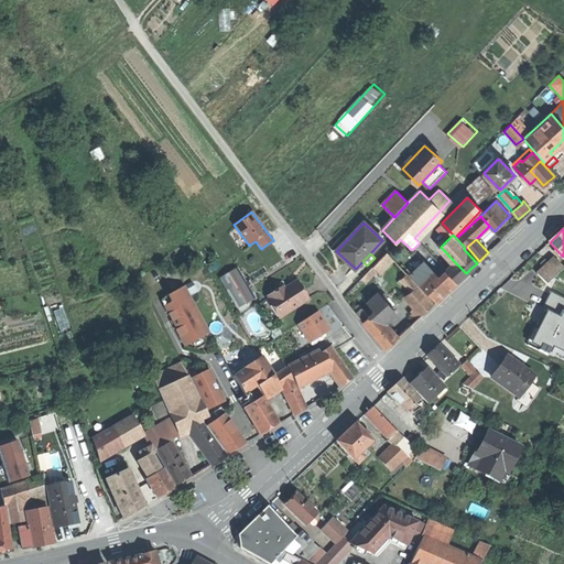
[(377,273),(379,275),(394,261),(387,253),(371,268),(377,273)]
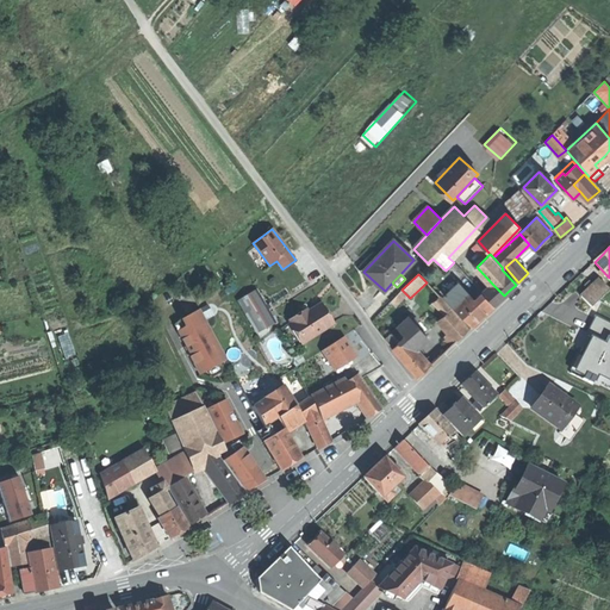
[(580,297),(591,307),(598,302),(609,291),(598,280),(580,297)]
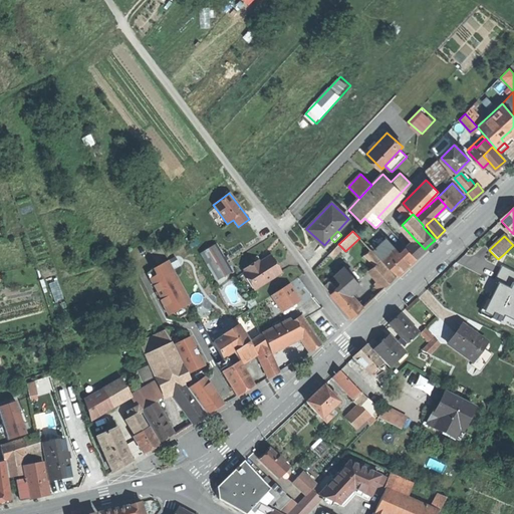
[(404,269),(410,263),(400,253),(387,239),(378,246),(374,241),(370,245),(398,274),(404,269)]
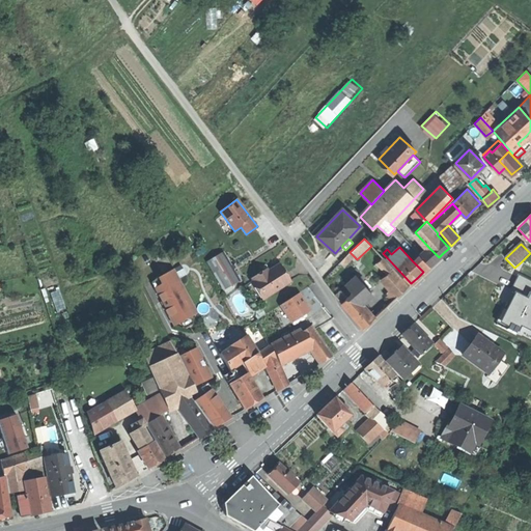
[(429,266),(439,257),(428,247),(420,255),(429,266)]
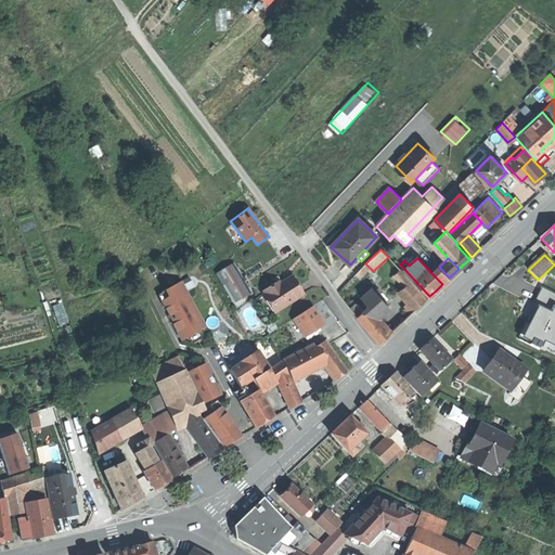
[(236,302),(252,294),(234,263),(219,273),(236,302)]
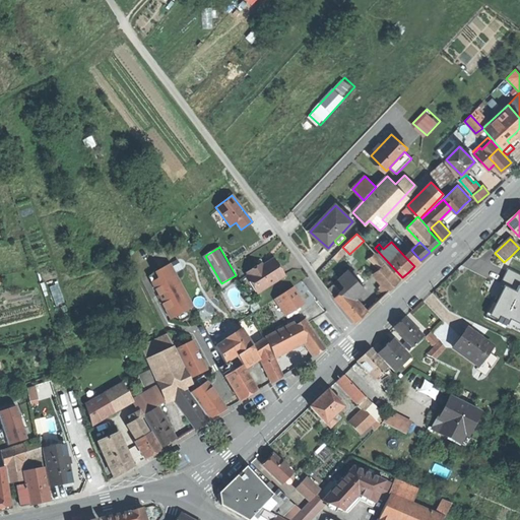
[(337,261),(347,252),(342,247),(333,257),(337,261)]
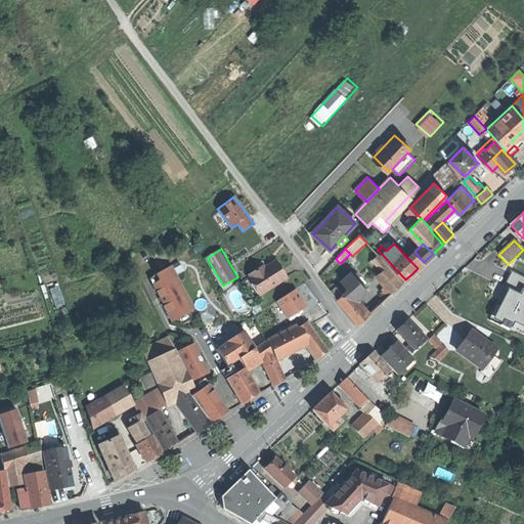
[(418,268),(424,262),(415,252),(407,258),(418,268)]
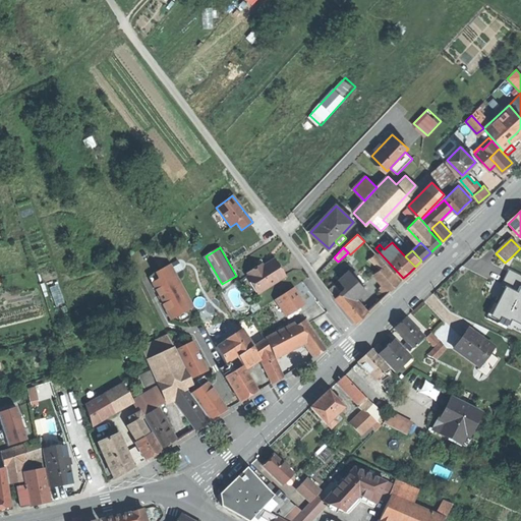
[(384,285),(389,291),(395,286),(400,281),(375,253),(369,258),(381,271),(374,276),(384,285)]
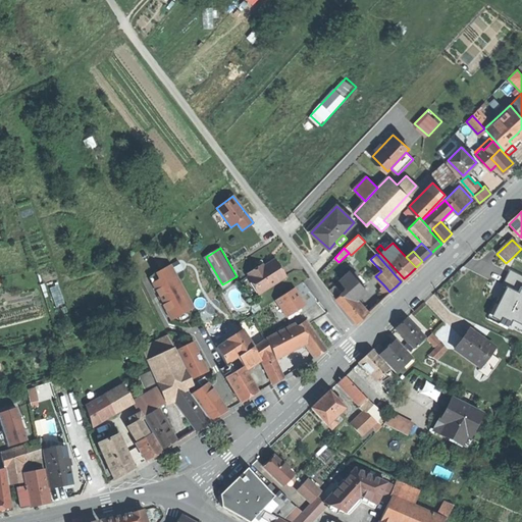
[(250,277),(260,295),(285,277),(280,269),(275,261),(263,268),(260,270),(258,268),(248,274),(250,277)]
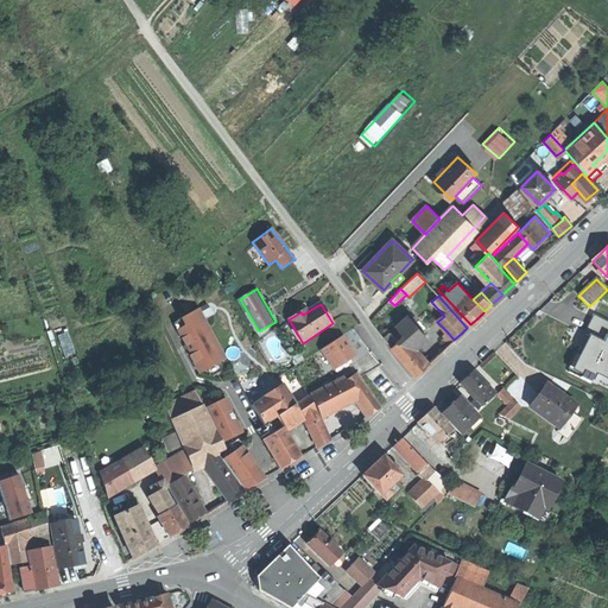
[(216,363),(223,359),(197,309),(171,323),(197,373),(206,368),(210,375),(220,371),(216,363)]
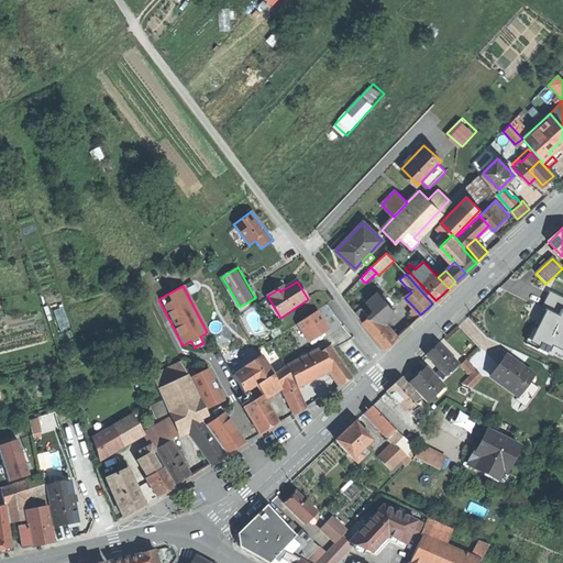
[(562,298),(550,291),(527,339),(538,345),(539,342),(549,346),(550,344),(562,351),(562,298)]
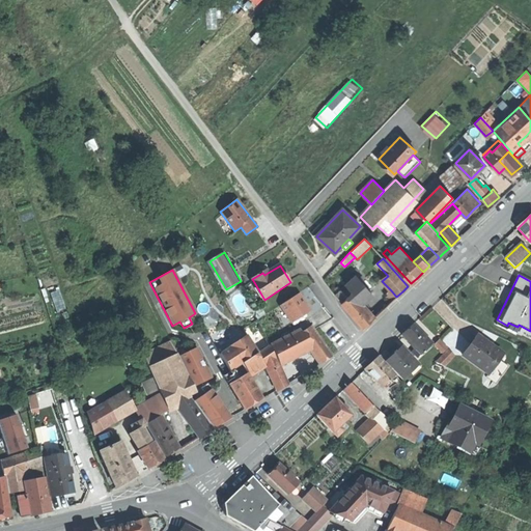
[(346,285),(353,294),(362,304),(372,295),(357,277),(346,285)]
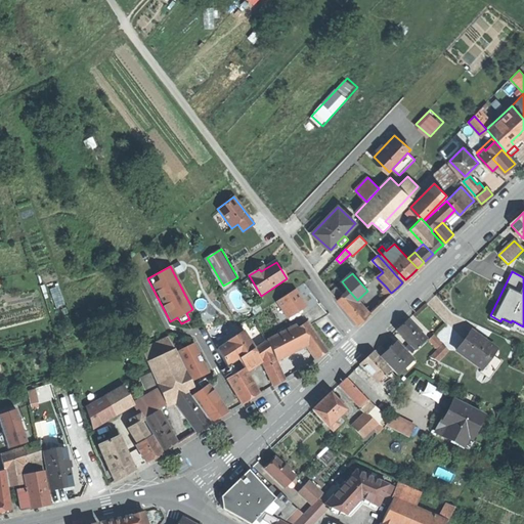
[(259,297),(261,296),(251,278),(248,280),(259,297)]
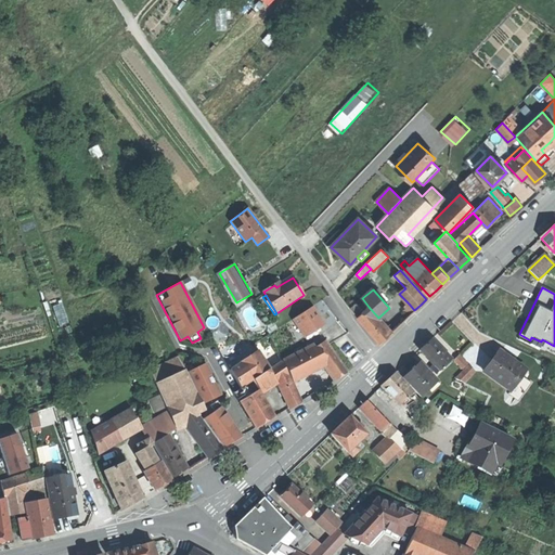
[(350,309),(357,318),(363,312),(353,300),(350,304),(352,307),(350,309)]
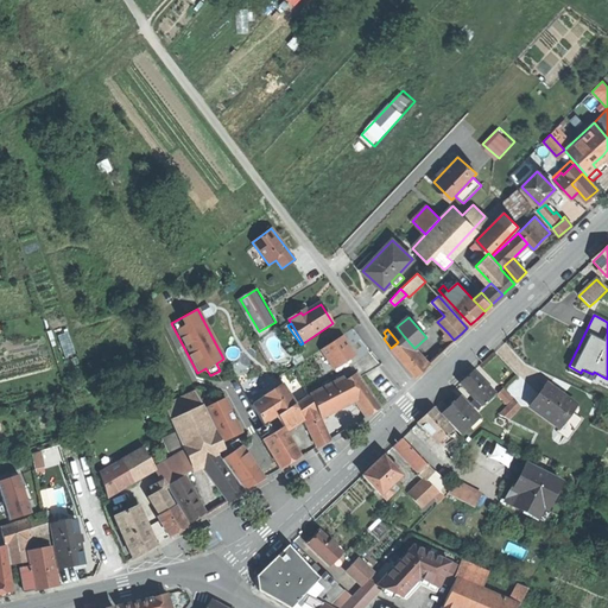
[(346,333),(322,348),(337,372),(361,355),(346,333)]
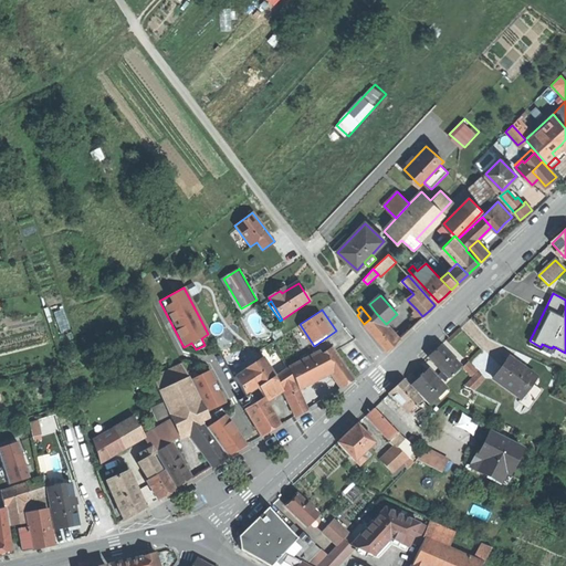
[(418,321),(422,316),(417,310),(412,314),(418,321)]
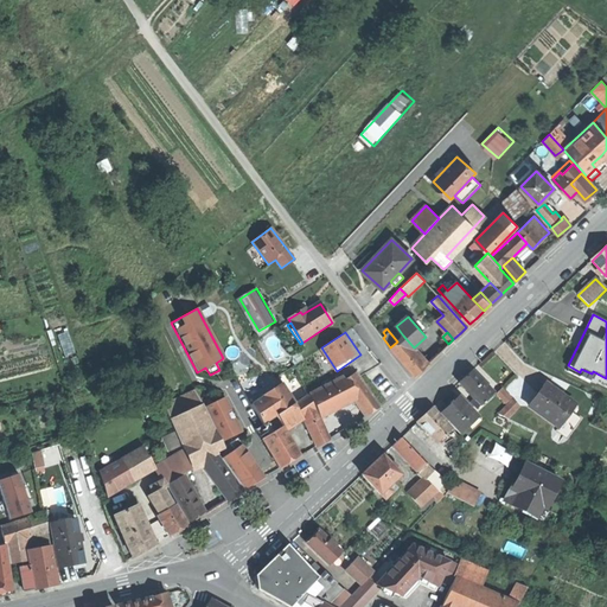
[(69,353),(77,351),(70,334),(63,337),(69,353)]
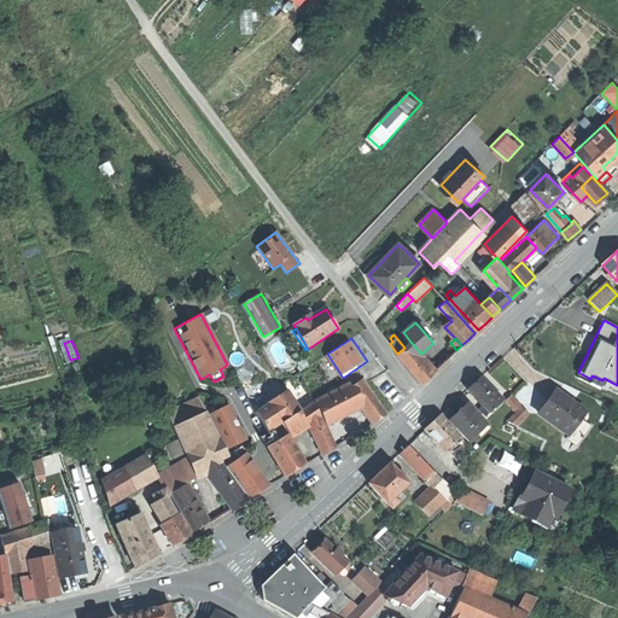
[(397,354),(423,382),(436,371),(421,354),(410,342),(404,348),(397,354)]
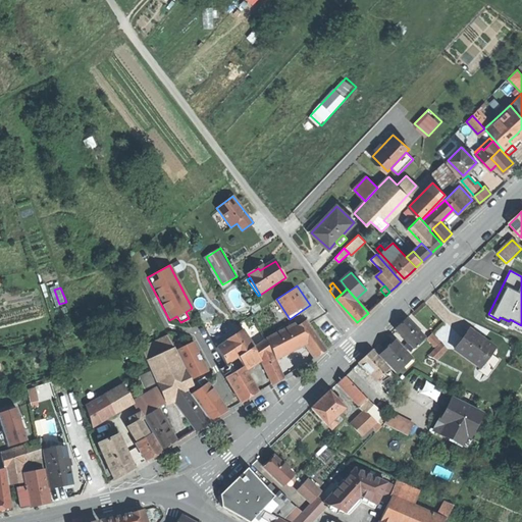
[(318,307),(304,316),(309,322),(313,320),(319,316),(322,313),(318,307)]
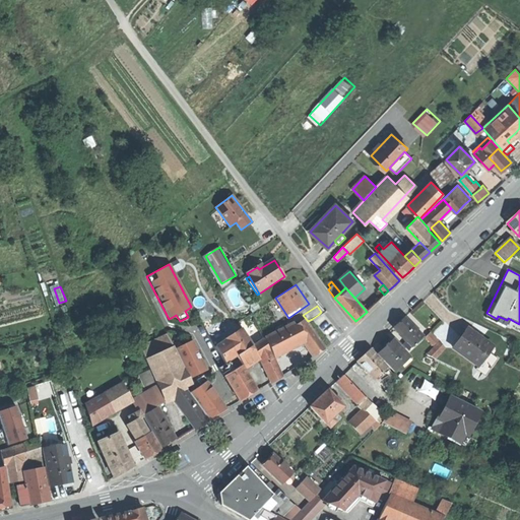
[(321,319),(318,315),(312,319),(315,323),(321,319)]
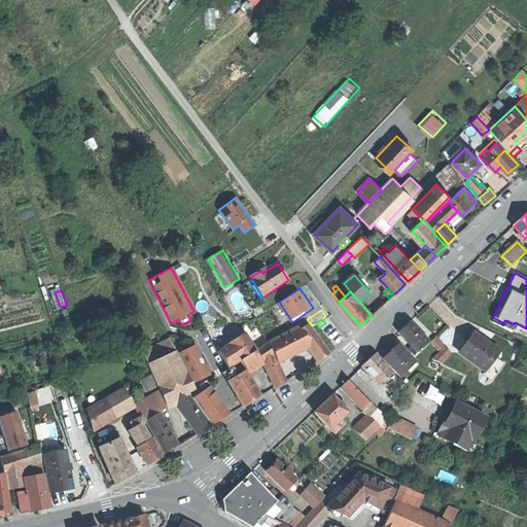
[(412,345),(418,351),(428,342),(410,322),(405,327),(399,332),(412,345)]
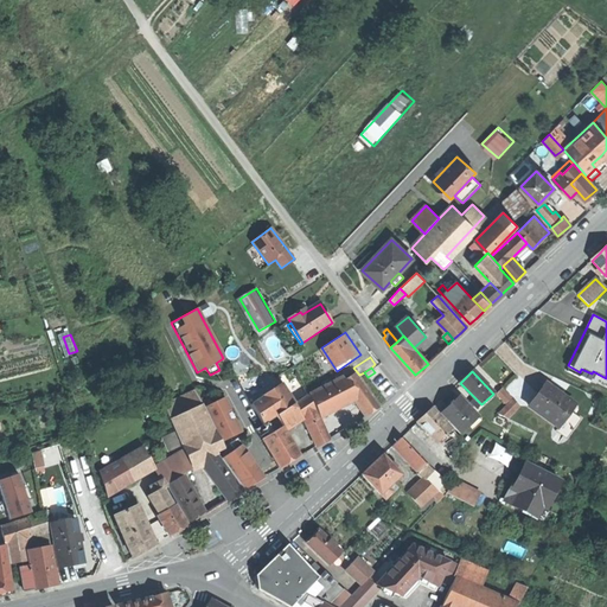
[(371,382),(368,377),(364,372),(359,375),(366,385),(371,382)]
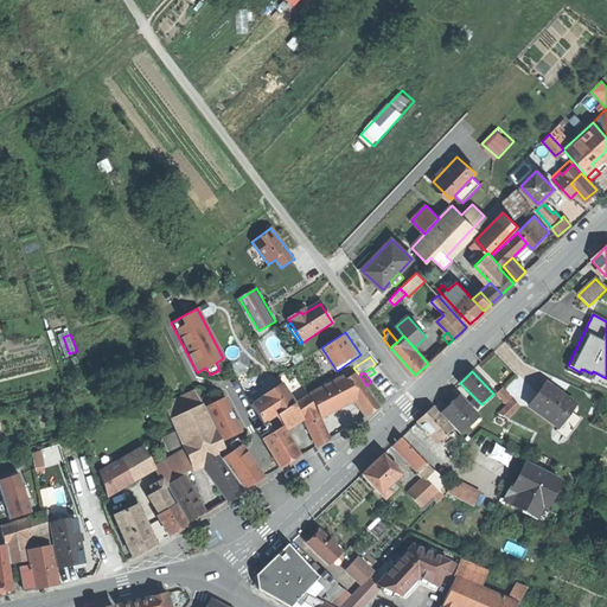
[(381,408),(357,375),(342,384),(339,382),(338,382),(350,403),(355,400),(366,417),(381,408)]
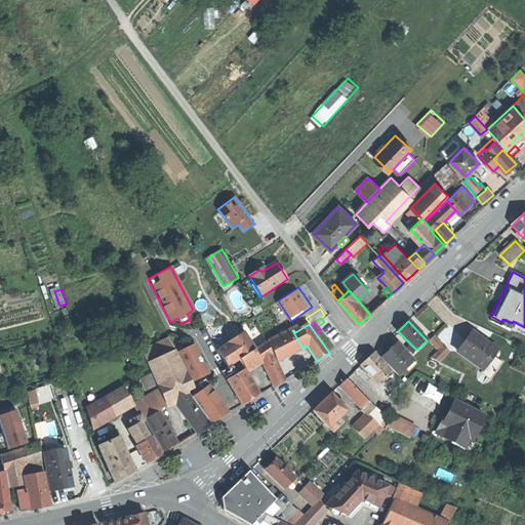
[(293,353),(303,349),(292,330),(269,342),(275,354),(278,353),(281,360),(293,353)]
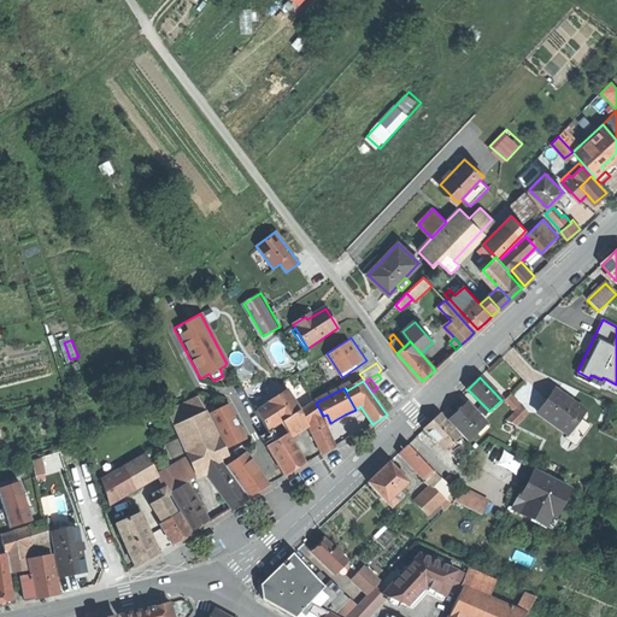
[(548,400),(539,413),(569,435),(585,412),(556,391),(548,400)]
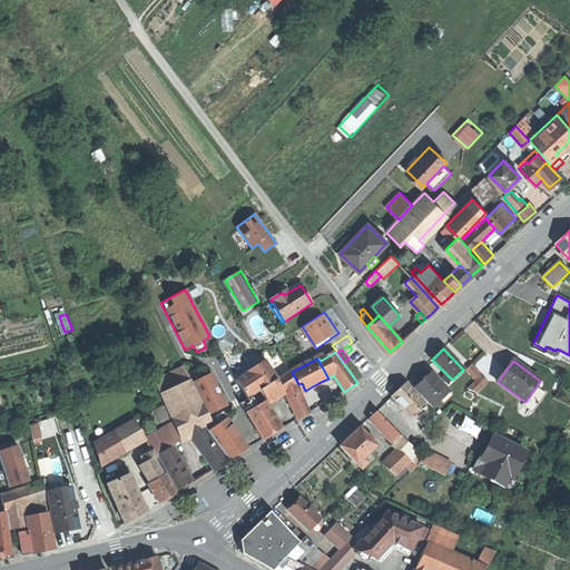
[(465,371),(474,380),(480,374),(471,365),(465,371)]
